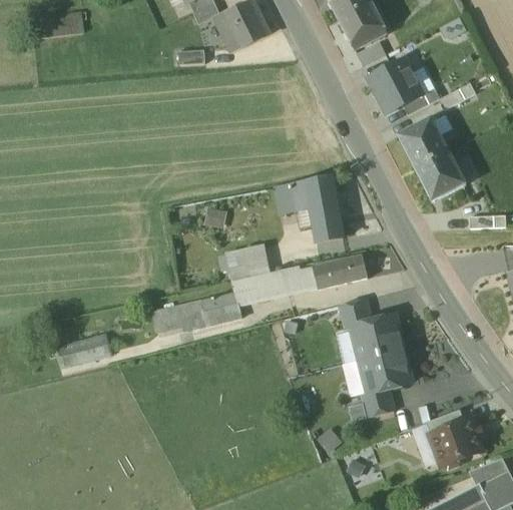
[(195,0),(189,3),(193,13),(215,4),(213,0),(195,0)]
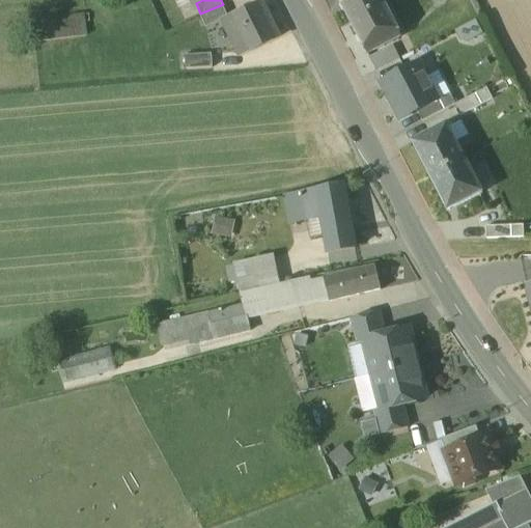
[(340,0),(351,20),(384,3),(382,0),(340,0)]
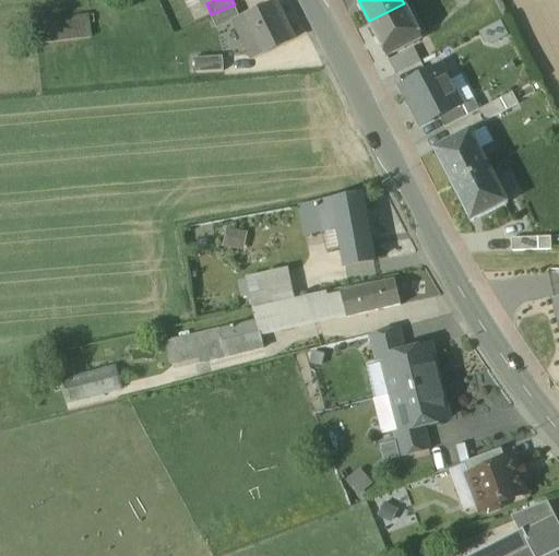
[(234,20),(250,56),(292,37),(275,1),(240,16),(234,20)]
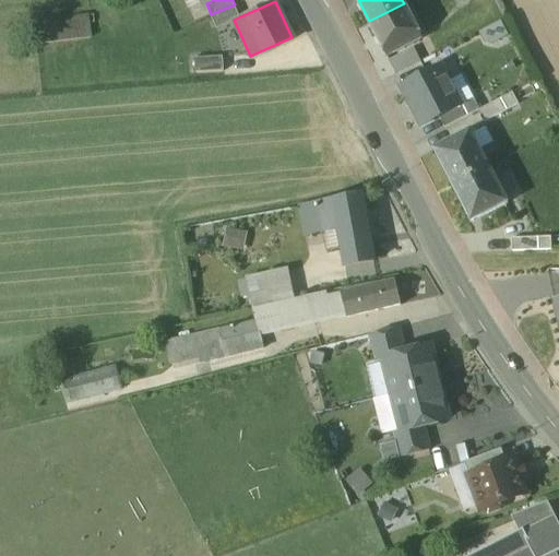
[(421,36),(404,3),(369,21),(387,55),(409,43),(421,36)]
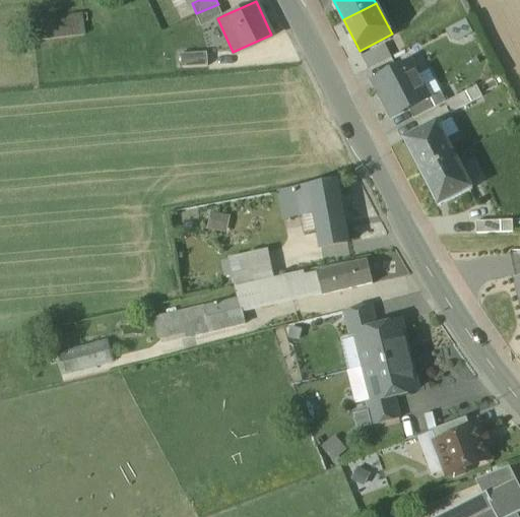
[(223,15),(218,4),(196,13),(201,24),(217,17),(217,18),(223,15)]
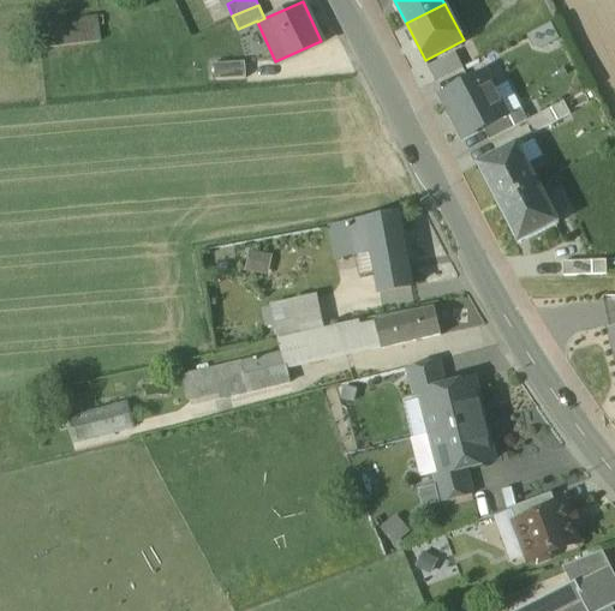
[(36,23),(39,47),(97,41),(95,17),(36,23)]
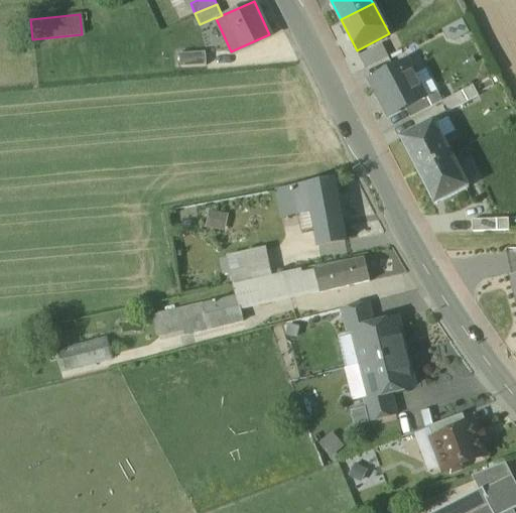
[(462,17),(440,28),(445,37),(455,38),(469,30),(462,17)]
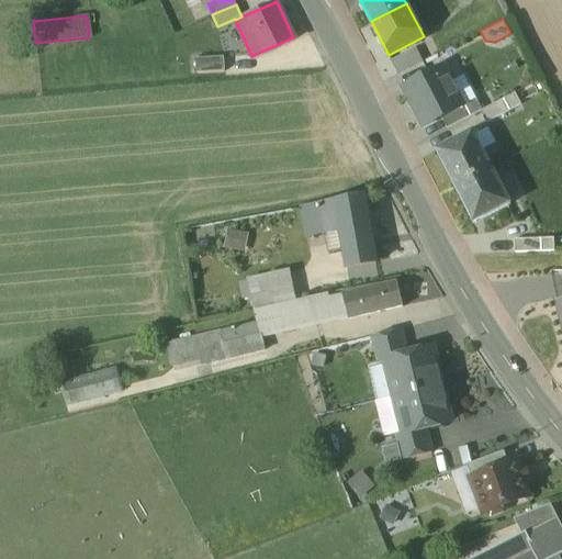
[(389,55),(397,73),(422,60),(412,43),(389,55)]
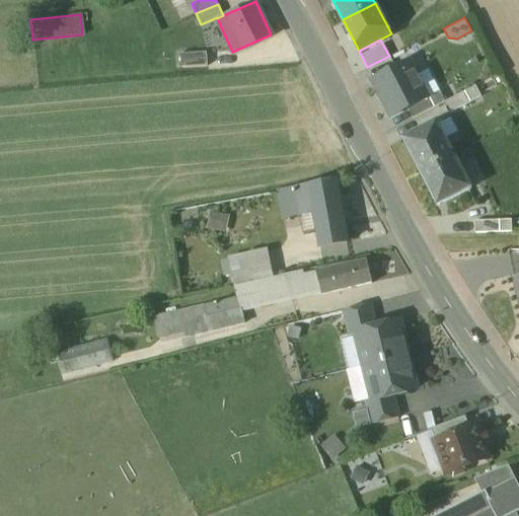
[(181,52),(182,65),(206,63),(205,51),(181,52)]
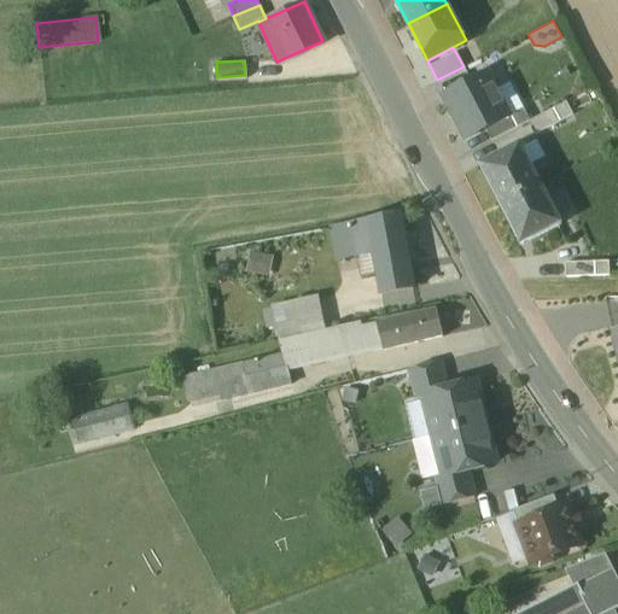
[(495,88),(487,71),(444,93),(466,135),(484,126),(508,113),(495,88)]
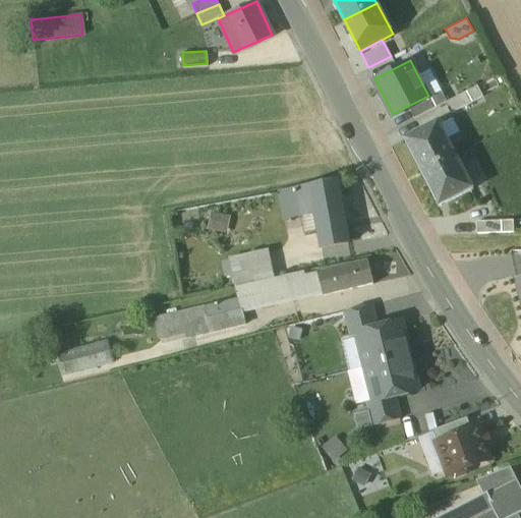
[(428,96),(441,89),(429,67),(417,74),(428,96)]
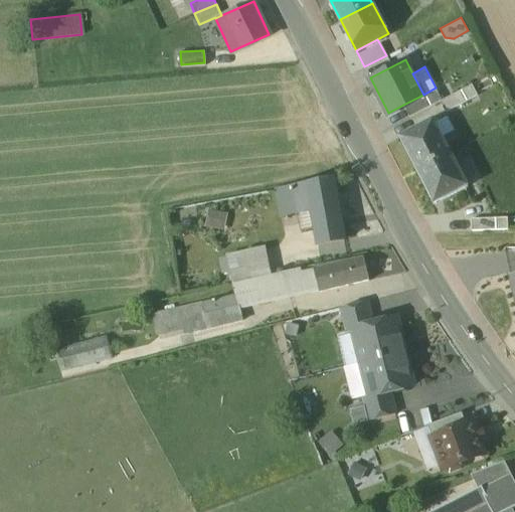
[(472,82),(442,99),(440,100),(446,110),(478,94),(472,82)]
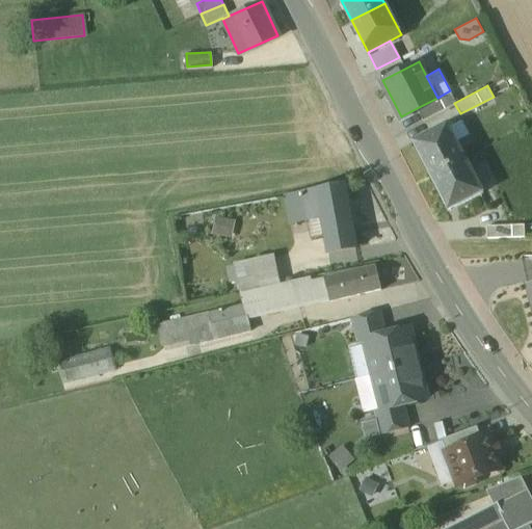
[(437,98),(417,108),(423,120),(454,103),(456,102),(450,90),(437,98)]
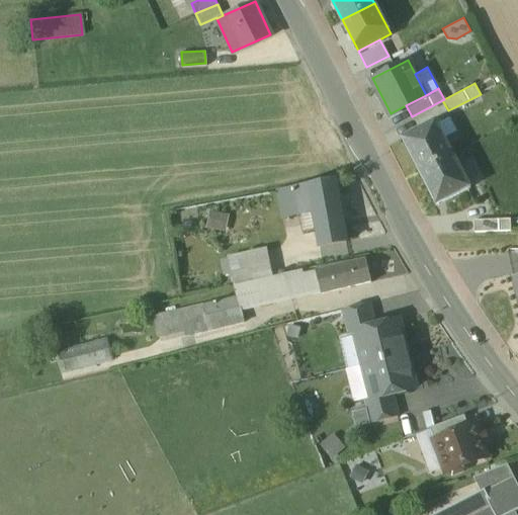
[(449,115),(437,122),(444,137),(457,130),(449,115)]
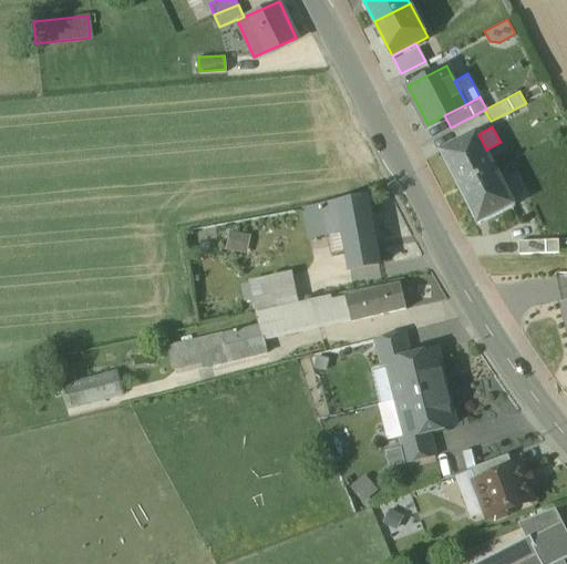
[(441,150),(459,185),(495,166),(486,150),(478,134),(476,131),(441,150)]
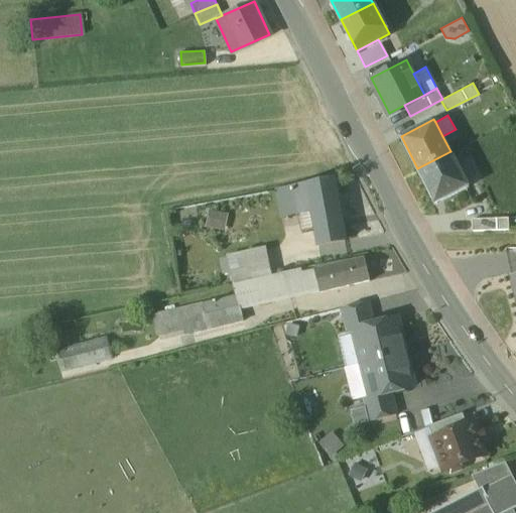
[(468,184),(450,151),(417,168),(434,202),(468,184)]
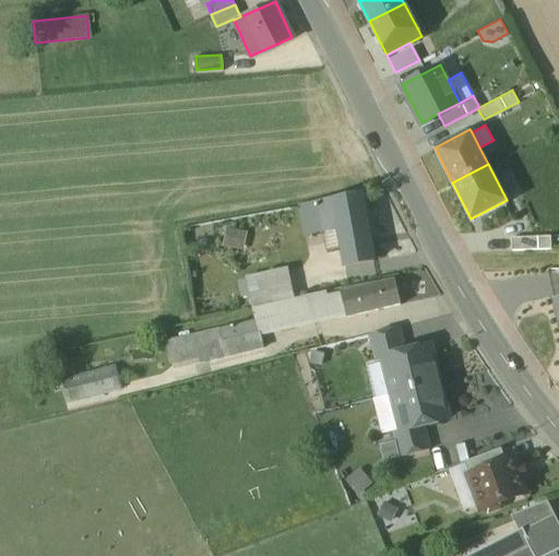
[(360,194),(333,199),(299,205),(305,233),(339,226),(346,263),(373,259),(360,194)]
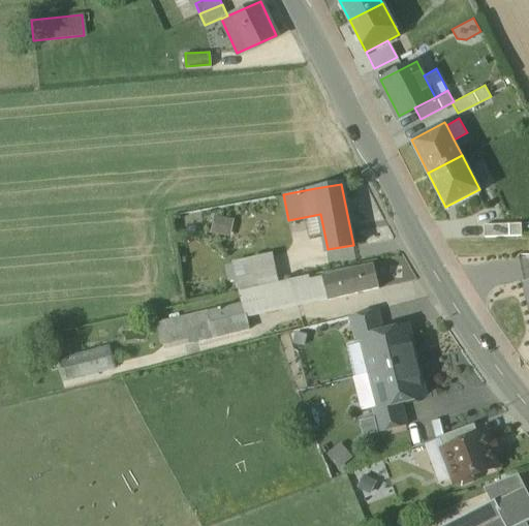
[(214,213),(210,231),(230,236),(234,217),(214,213)]
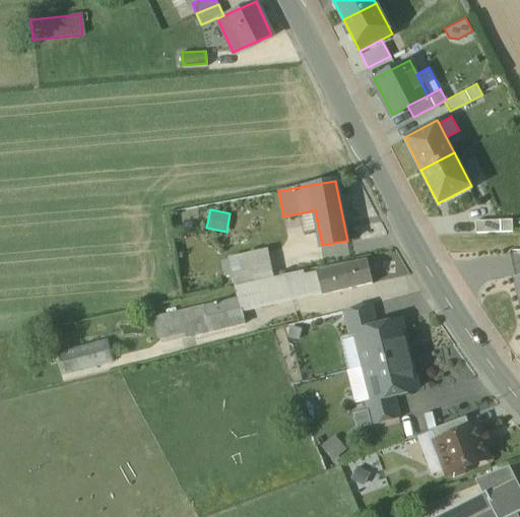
[(513,218),(476,219),(476,232),(513,230),(513,218)]
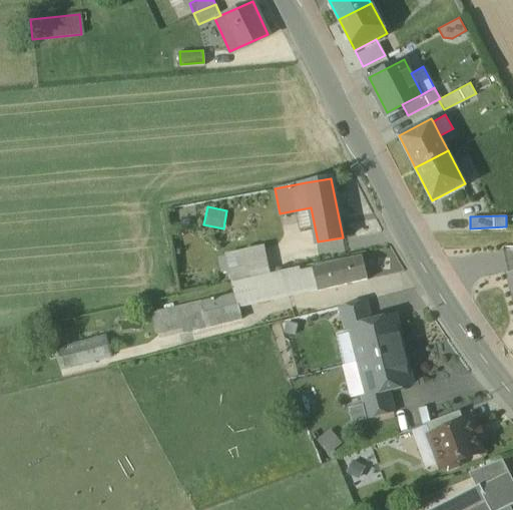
[(230,252),(237,281),(275,272),(268,244),(230,252)]
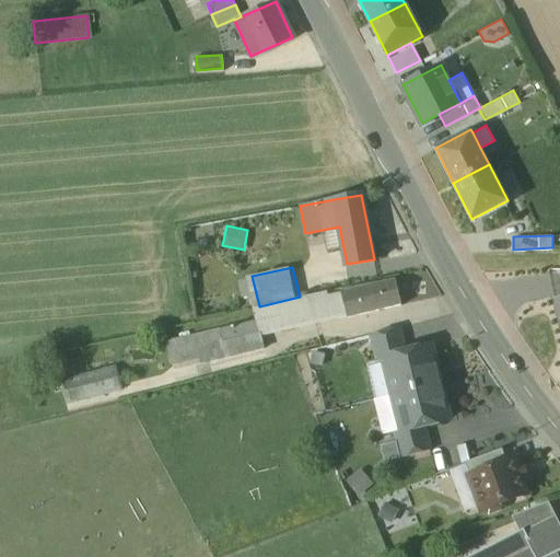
[(347,315),(347,316),(400,303),(395,278),(340,291),(347,315)]
